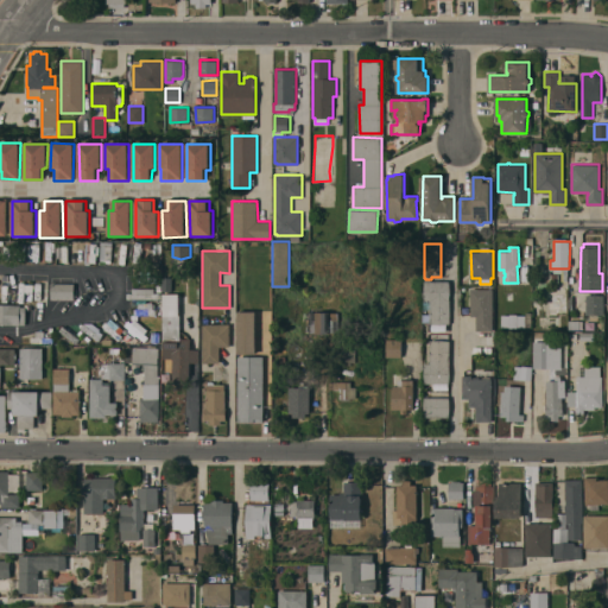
[(449,280),(449,299),(450,299),(450,323),(447,323),(447,330),(431,330),(431,323),(430,323),(430,301),(425,301),(424,280),(449,280)]
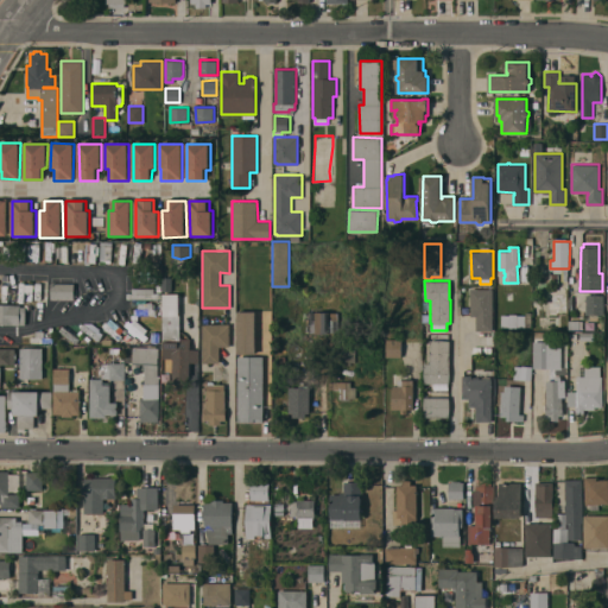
[(75,283),(75,299),(51,298),(51,283),(75,283)]
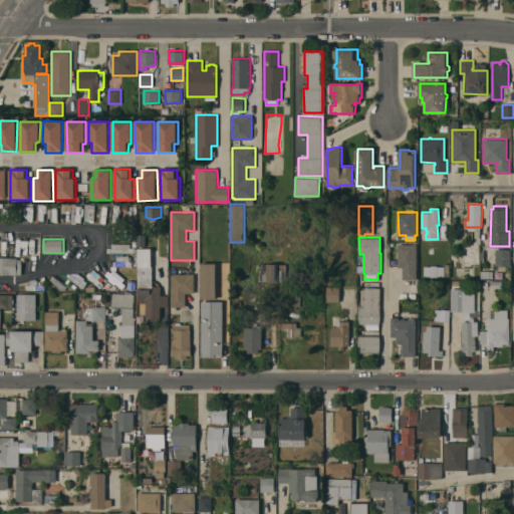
[(479,265),(464,266),(463,255),(465,255),(465,252),(461,252),(461,250),(463,249),(463,247),(466,247),(465,242),(476,241),(476,243),(479,243),(479,265)]
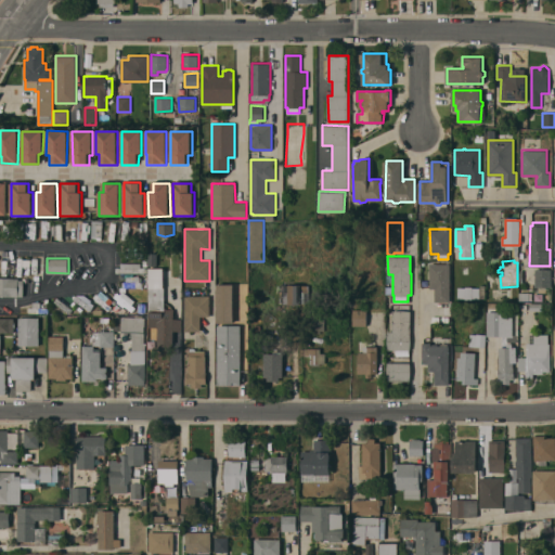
[(450,301),(435,301),(435,287),(429,287),(429,263),(450,263),(450,301)]
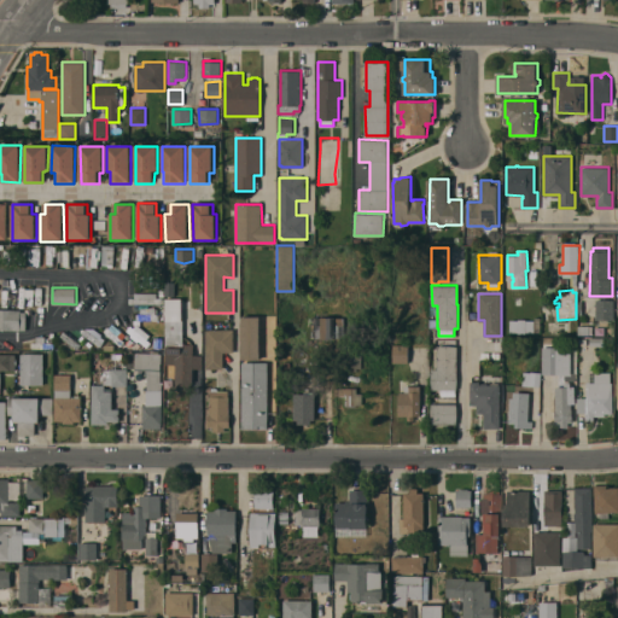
[(181,320),(184,320),(184,321),(185,321),(185,333),(182,333),(182,344),(193,344),(193,355),(203,355),(203,368),(192,368),(192,384),(190,384),(190,390),(175,390),(175,363),(167,363),(167,345),(165,345),(165,298),(181,298),(181,320)]
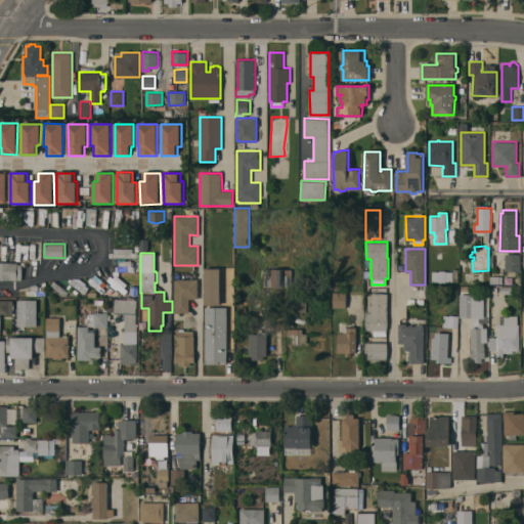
[(520,271),(506,271),(506,254),(520,254),(520,271)]
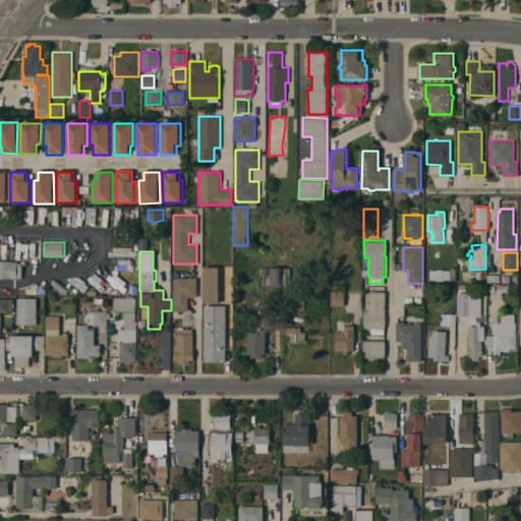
[(21,278),(0,278),(0,261),(17,261),(17,263),(22,263),(21,278)]
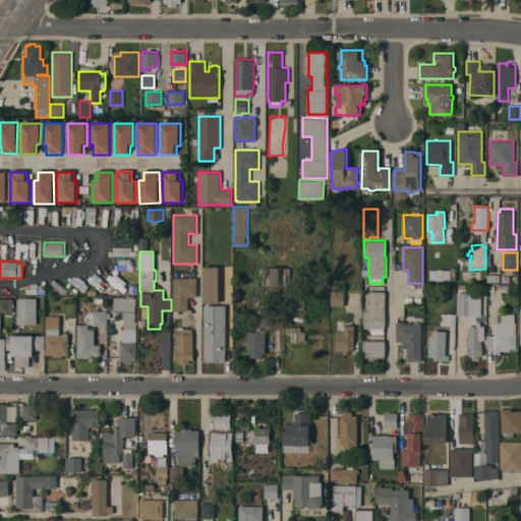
[(219,302),(203,302),(204,267),(219,267),(219,302)]
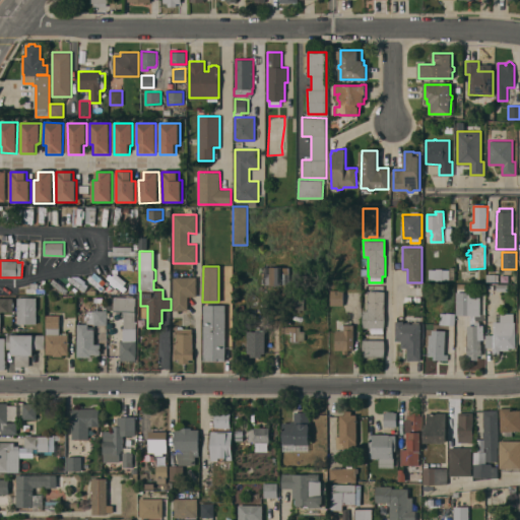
[(263,266),(289,267),(289,284),(263,283),(263,266)]
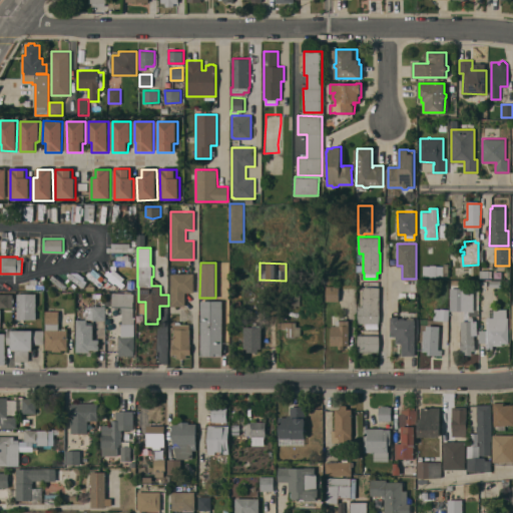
[(443,276),(436,276),(436,277),(430,277),(430,276),(423,276),(423,266),(430,266),(430,265),(437,265),(437,266),(443,266),(443,276)]
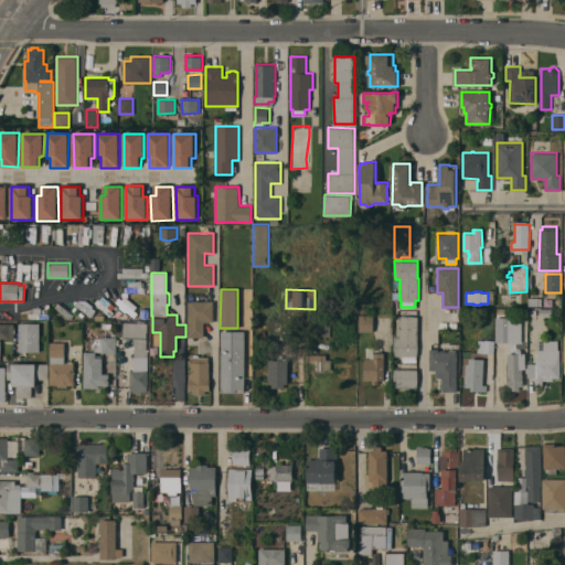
[(213,301),(213,321),(204,321),(203,336),(188,336),(188,301),(213,301)]
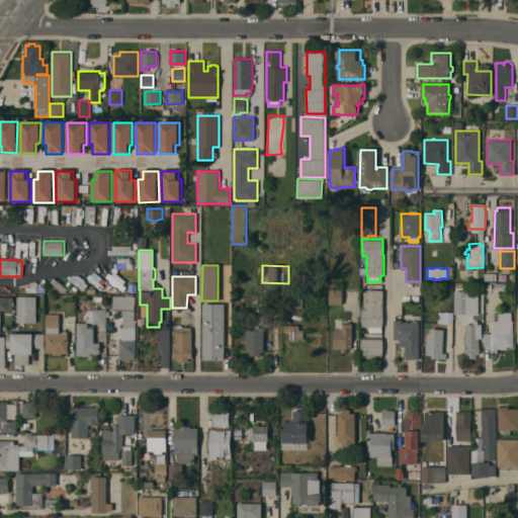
[(342,305),(329,304),(330,288),(342,289),(342,305)]
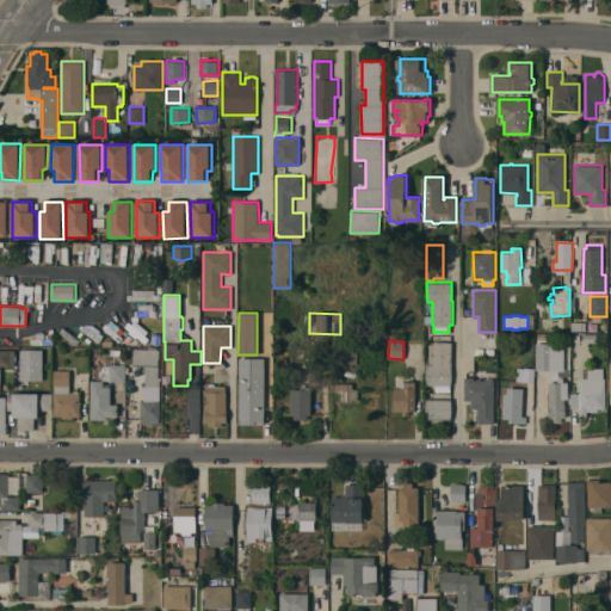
[(451,384),(446,384),(446,392),(432,392),(432,384),(426,384),(427,364),(432,364),(432,341),(451,341),(451,384)]
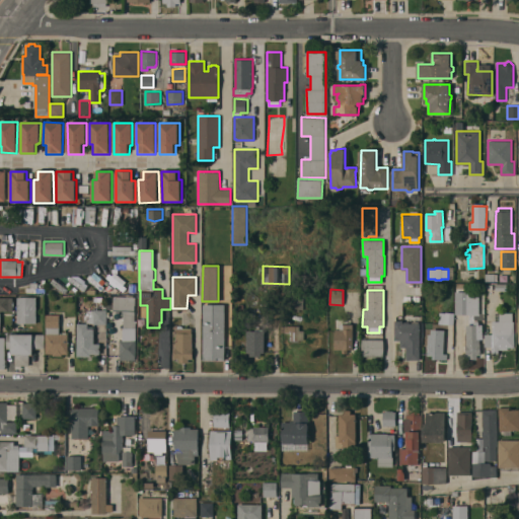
[(456,304),(455,304),(456,291),(470,292),(470,293),(476,293),(476,292),(479,292),(478,313),(455,312),(456,304)]
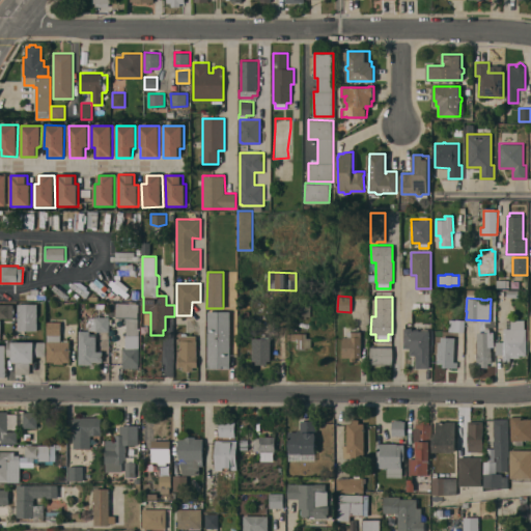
[(138,311),(138,328),(140,328),(140,330),(139,330),(138,364),(130,363),(130,366),(122,366),(122,347),(123,347),(123,345),(126,345),(126,334),(127,334),(127,317),(116,317),(116,303),(129,303),(129,301),(137,301),(137,303),(139,303),(138,311)]
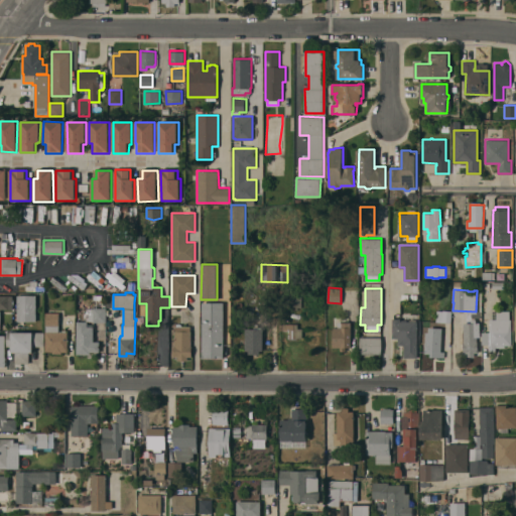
[(0,295),(12,295),(12,308),(0,308),(0,295)]
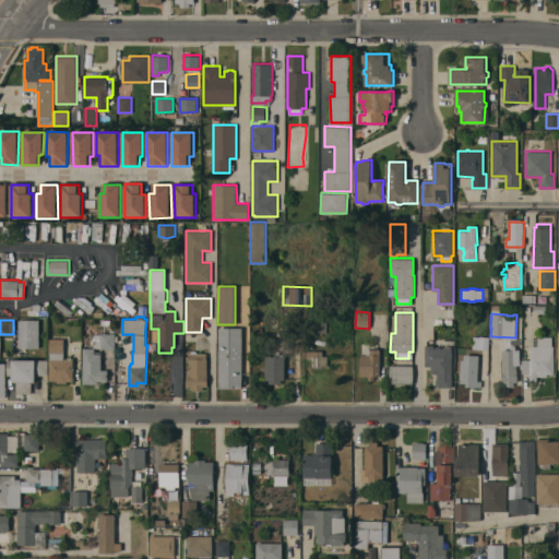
[(39,347),(19,347),(19,320),(39,320),(39,347)]
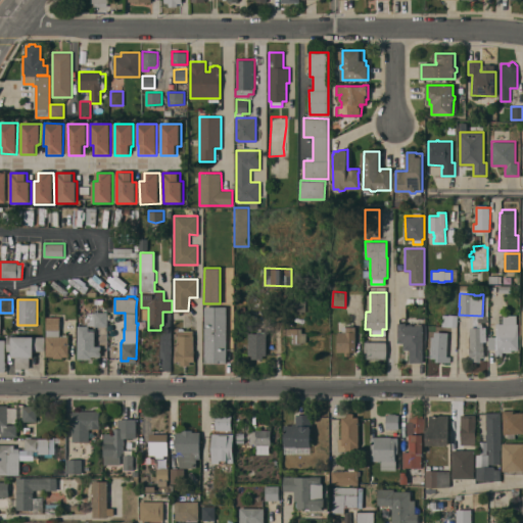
[(227,363),(204,362),(205,305),(227,306),(227,363)]
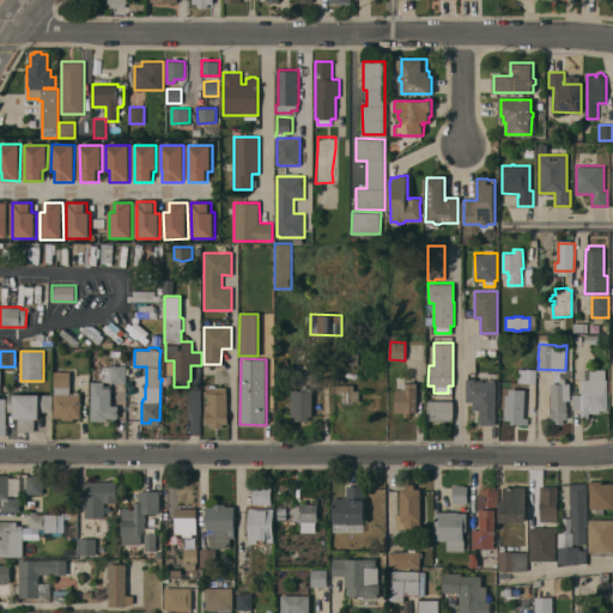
[(126,382),(110,382),(110,381),(103,381),(103,366),(110,366),(110,365),(126,365),(126,382)]
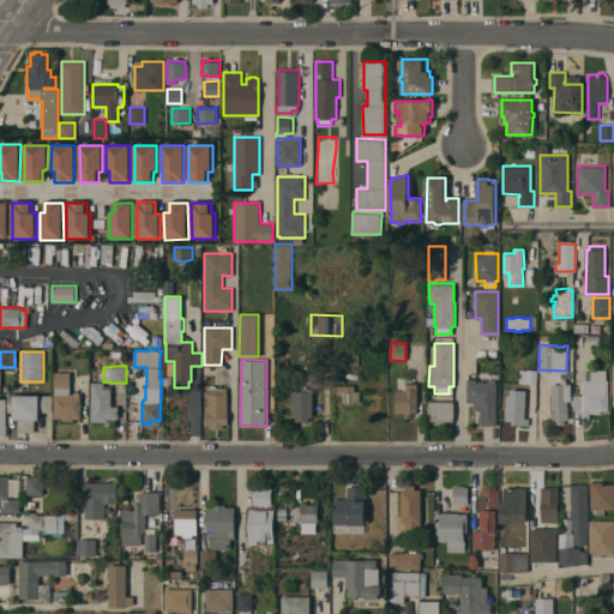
[(537,383),(519,383),(519,369),(528,369),(537,369),(537,383)]
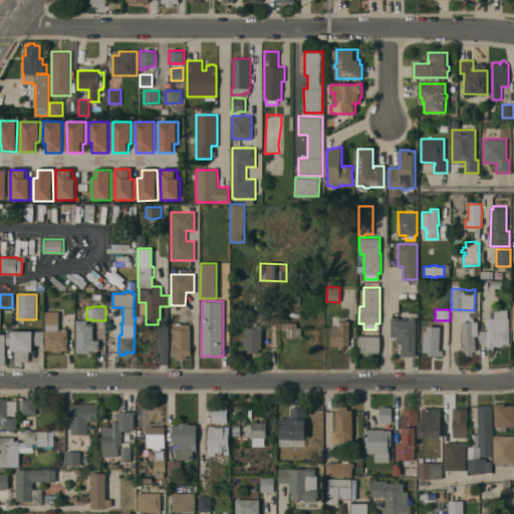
[(508,309),(508,317),(510,317),(510,343),(503,343),(503,345),(494,345),(494,348),(487,348),(487,342),(480,342),(480,330),(488,330),(488,318),(495,317),(495,309),(508,309)]
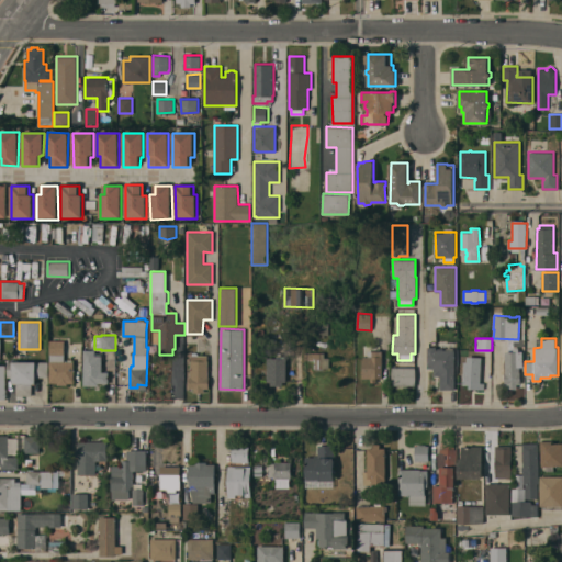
[(49,361),(51,361),(51,355),(49,355),(49,340),(65,340),(65,356),(64,356),(64,361),(68,361),(68,359),(72,359),(72,361),(74,361),(74,382),(67,382),(67,384),(58,384),(58,382),(49,382),(49,361)]
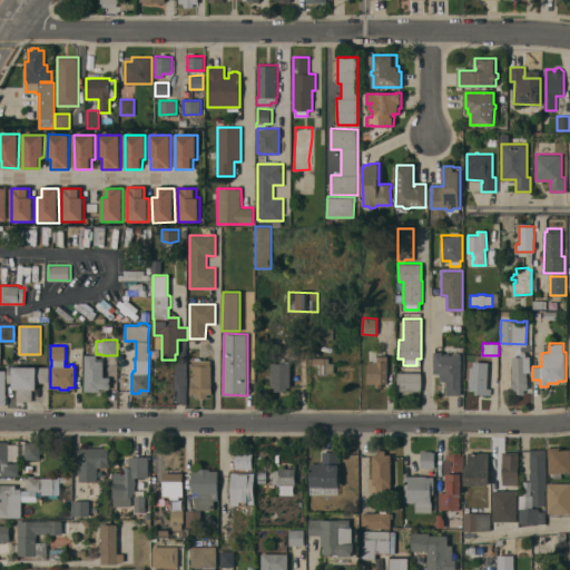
[(433,351),(442,352),(442,354),(443,354),(443,353),(450,353),(450,354),(453,354),(453,353),(461,353),(461,354),(461,394),(446,394),(448,381),(440,381),(440,373),(433,373),(433,351)]
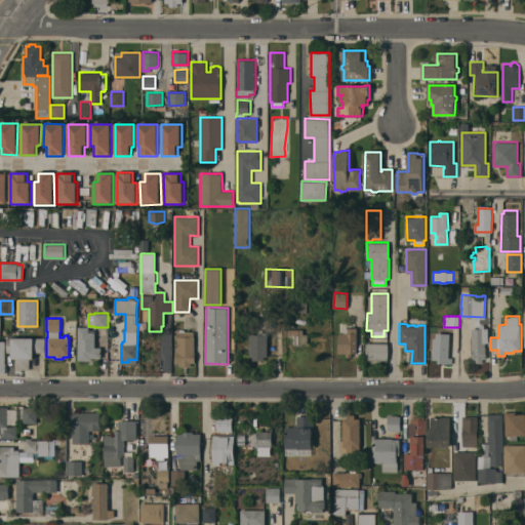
[(488,342),(485,342),(485,348),(486,348),(486,358),(483,358),(483,362),(476,362),(476,358),(472,358),(472,348),(472,328),(480,328),(480,325),(484,324),(484,328),(485,328),(485,330),(486,330),(486,333),(488,333),(488,342)]
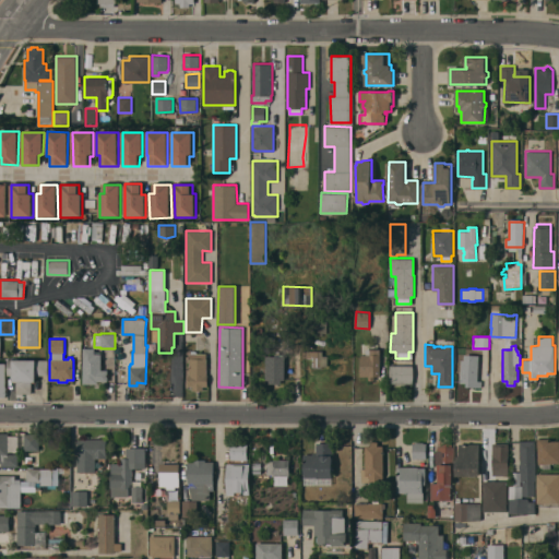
[(83,347),(95,348),(95,353),(102,353),(102,369),(108,369),(108,381),(98,381),(98,383),(83,383),(83,347)]
